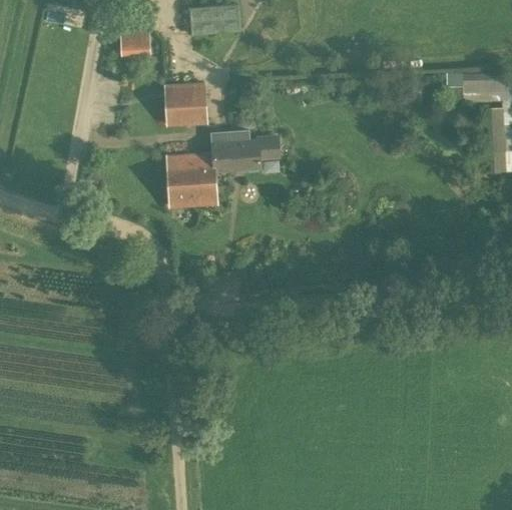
[(241,32),(240,5),(191,7),(192,34),(241,32)]
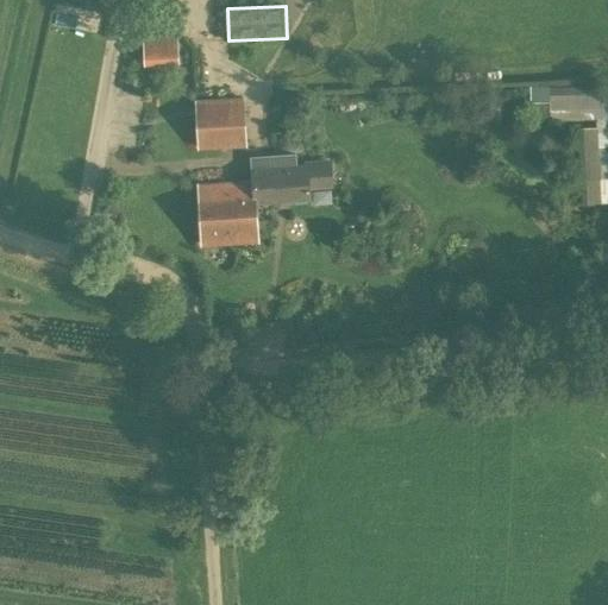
[(145,64),(181,63),(180,38),(144,39),(145,64)]
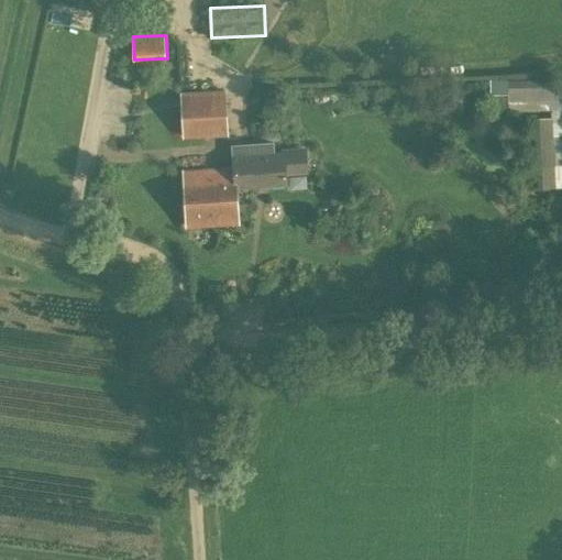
[(535,191),(561,189),(561,83),(494,87),(495,113),(530,112),(535,191)]
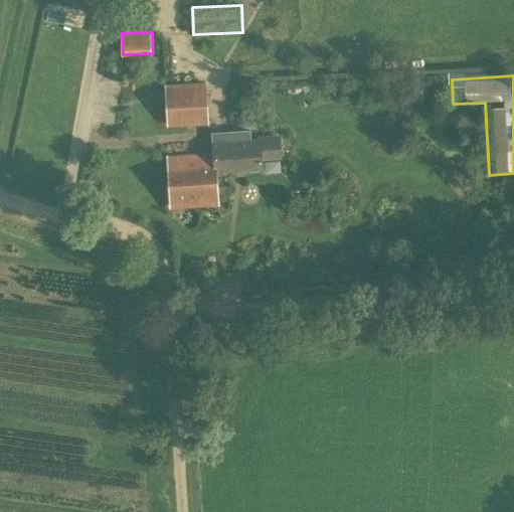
[(189,128),(205,127),(206,127),(206,124),(204,84),(164,87),(166,129),(189,128)]
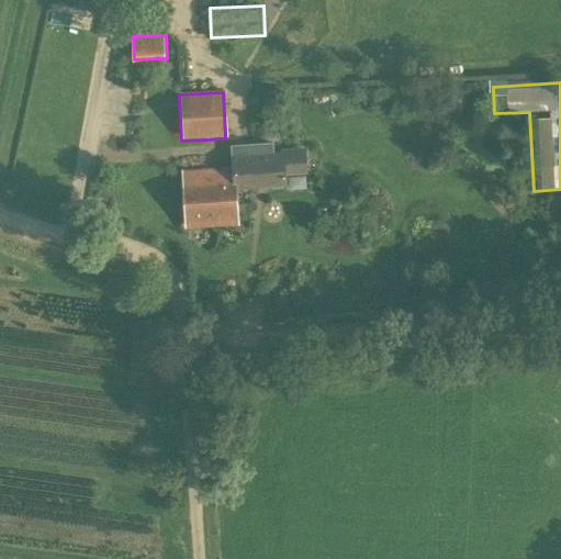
[(232,187),(233,187),(284,183),(284,178),(306,176),(304,152),(279,153),(279,155),(232,158),(232,170),(231,170),(232,187)]
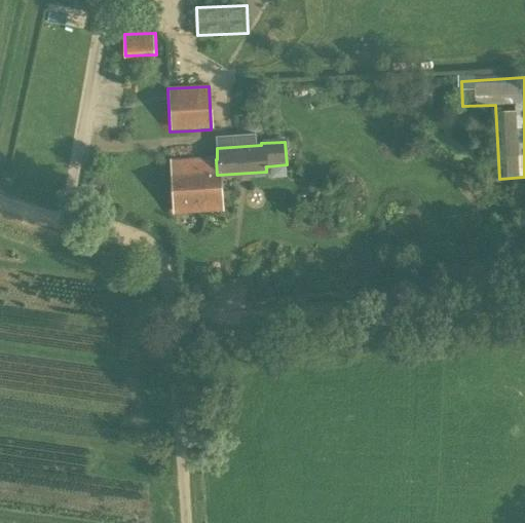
[(217,175),(216,159),(170,162),(173,212),(220,209),(218,175),(217,175)]
